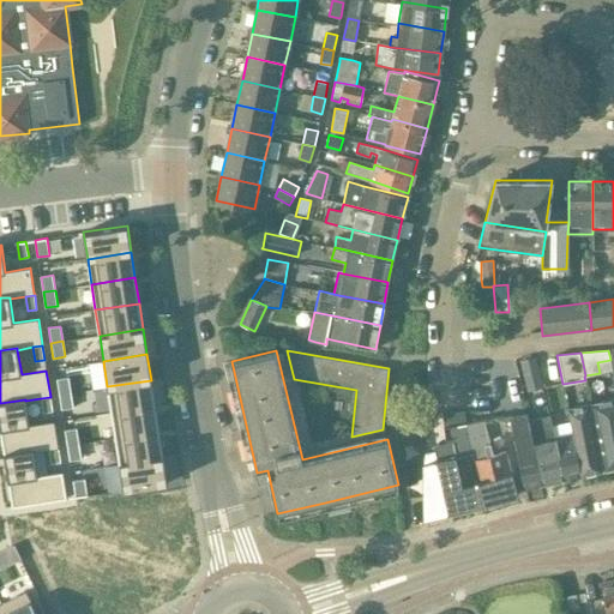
[(540,373),(536,357),(521,360),(523,377),(540,373)]
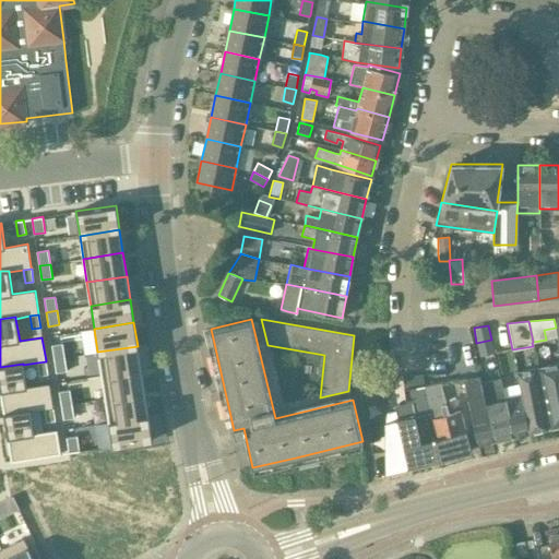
[(62,343),(51,345),(54,359),(64,357),(62,343)]
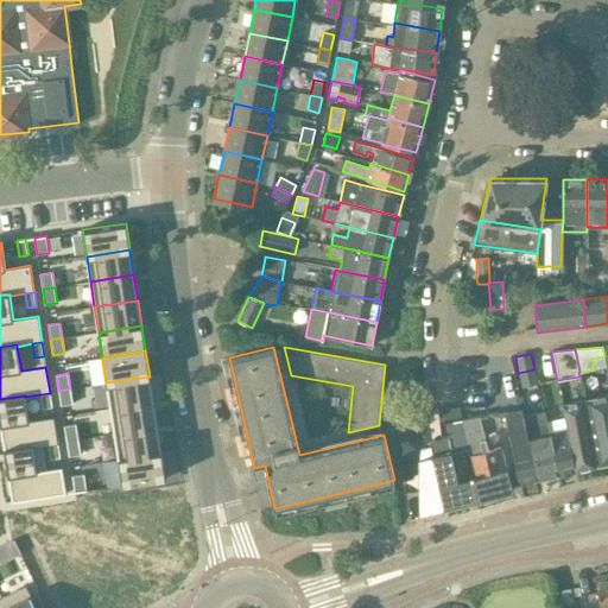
[(150,377),(106,382),(111,409),(153,401),(150,377)]
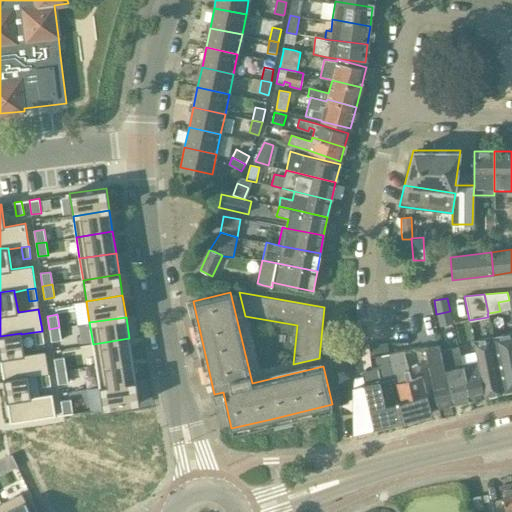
[(59,327),(49,329),(51,342),(61,340),(59,327)]
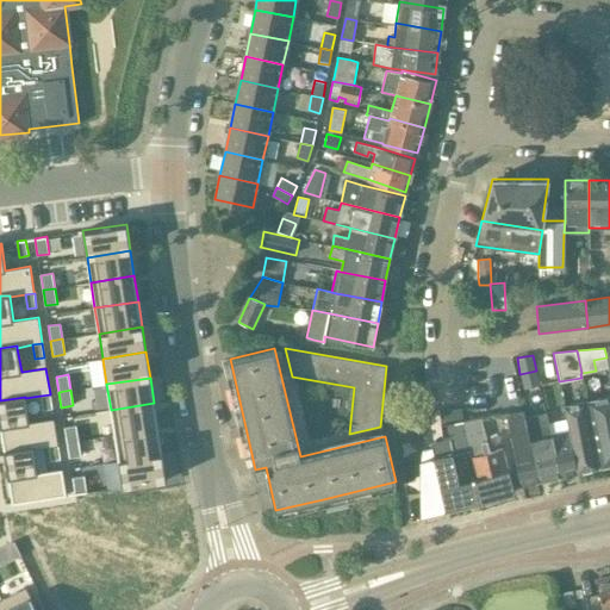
[(50,394),(41,396),(43,410),(53,409),(50,394)]
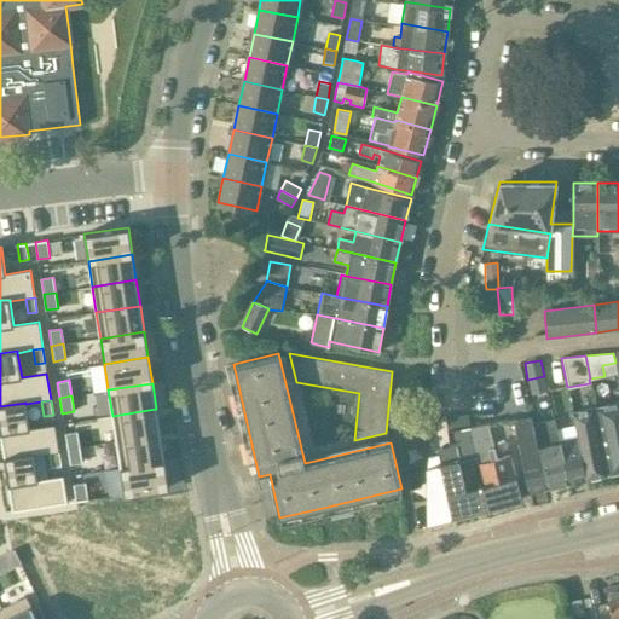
[(618,401),(597,406),(613,473),(618,470),(618,401)]
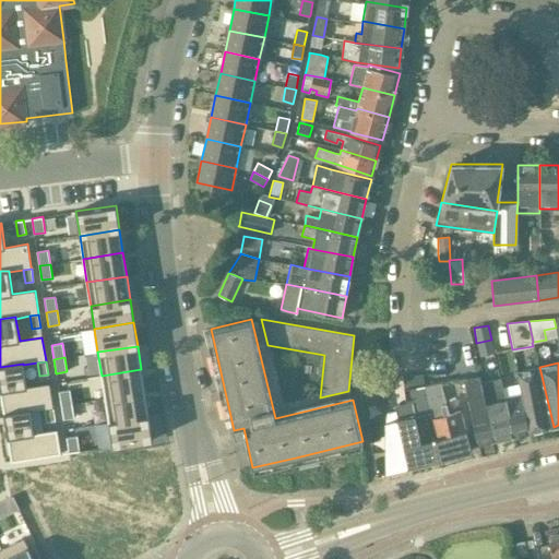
[(23,364),(0,367),(0,393),(3,415),(31,411),(31,412),(45,409),(54,408),(54,406),(49,383),(26,388),(23,365),(23,364)]
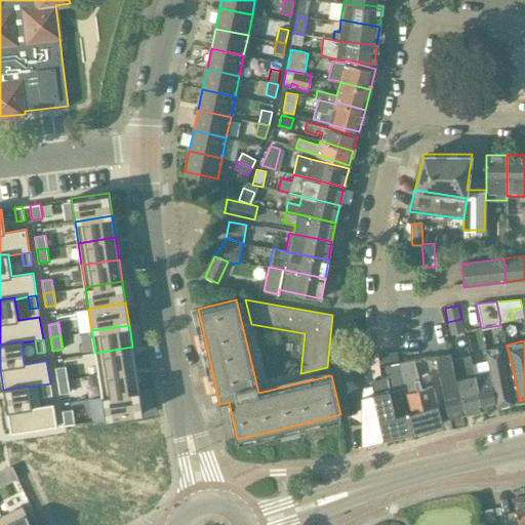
[(485,350),(490,371),(497,406),(520,401),(507,345),(499,347),(485,350)]
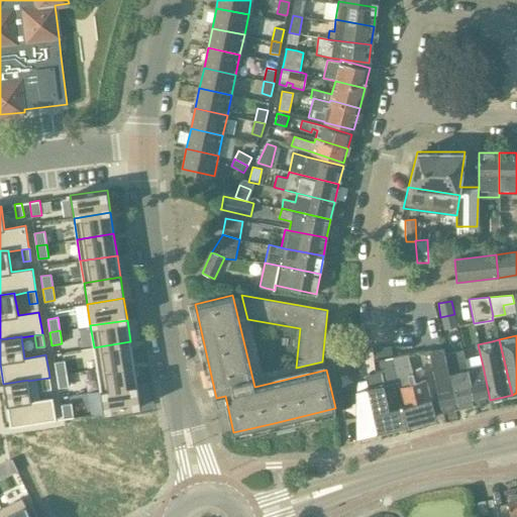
[(130,341),(94,347),(97,369),(134,363),(130,341)]
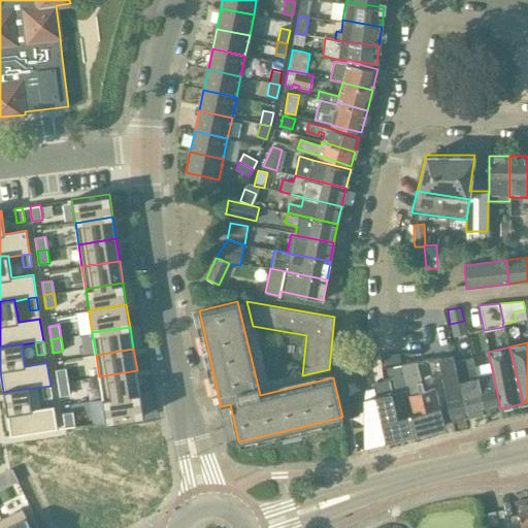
[(449,405),(452,420),(465,417),(455,361),(454,362),(453,355),(438,358),(449,405)]
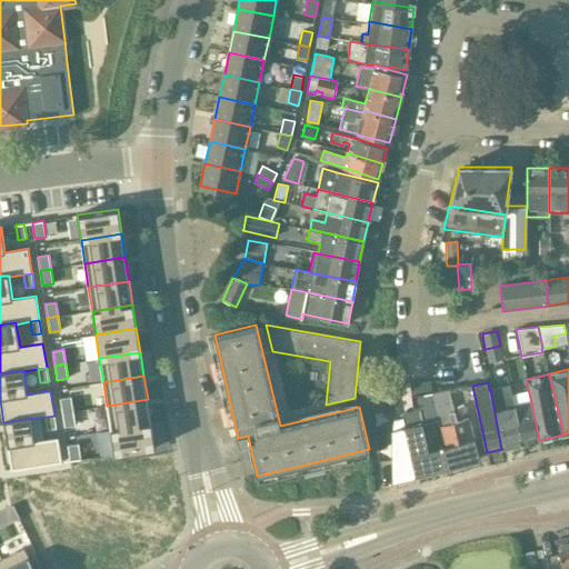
[(509,386),(490,389),(496,419),(501,449),(525,443),(517,406),(515,406),(513,407),(509,386)]
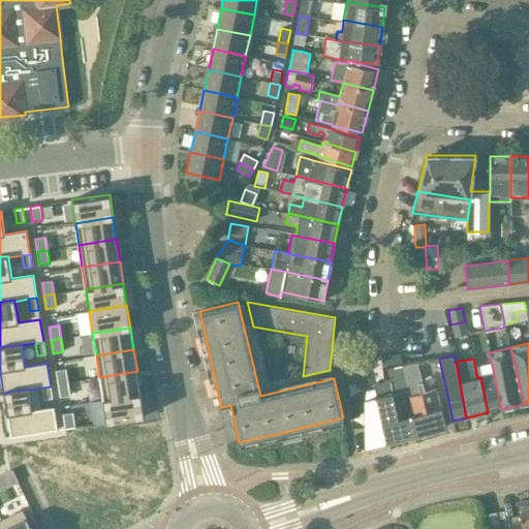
[(417,362),(400,365),(416,434),(445,427),(435,390),(426,393),(423,381),(417,362)]
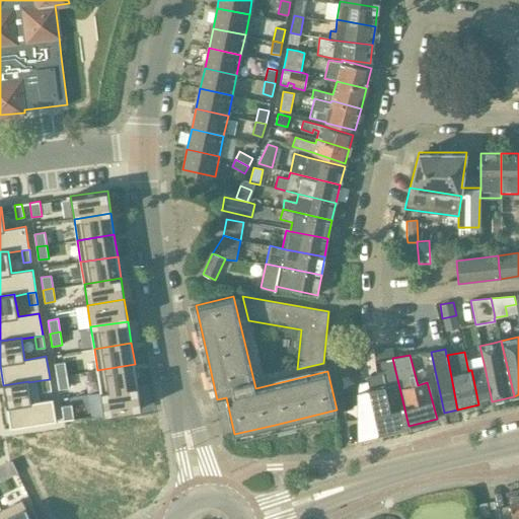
[(383,375),(367,378),(367,380),(368,382),(379,433),(409,426),(392,358),(386,359),(376,361),(374,361),(376,372),(382,371),(383,375)]
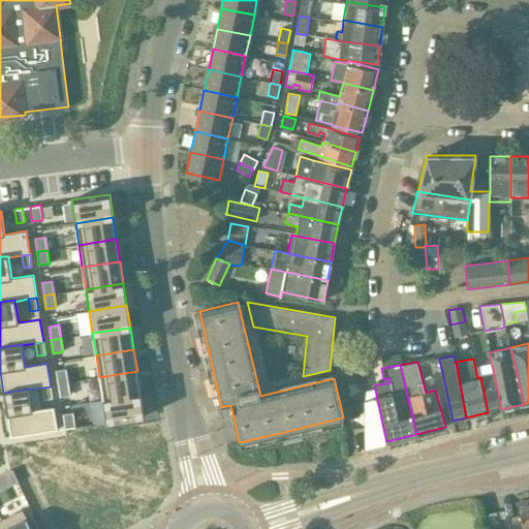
[(66,369),(56,371),(58,383),(68,382),(66,369)]
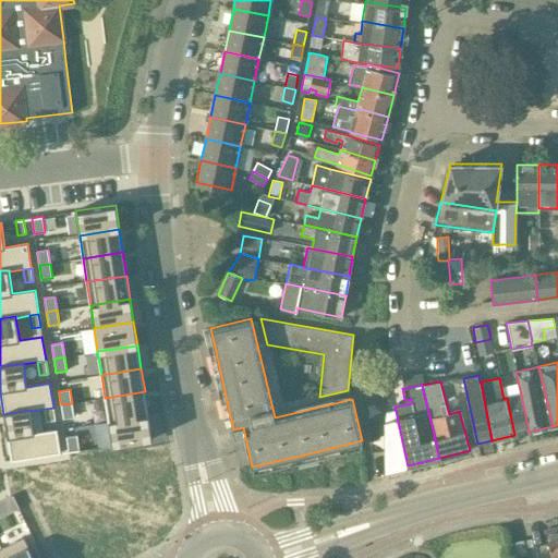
[(145,391),(105,398),(108,421),(148,415),(145,391)]
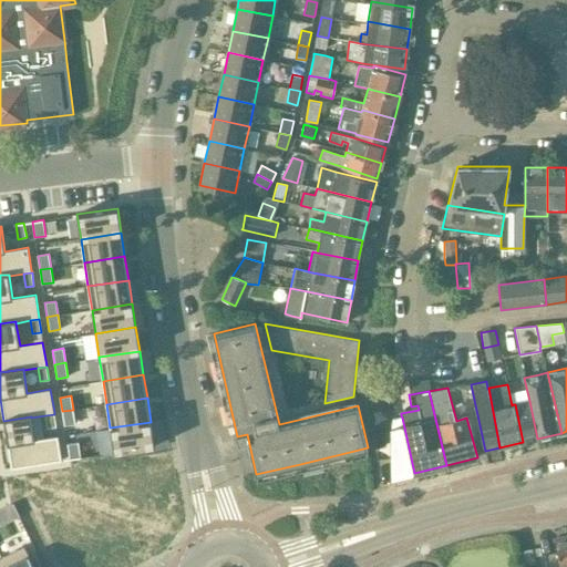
[(529,401),(515,404),(523,442),(537,439),(529,401)]
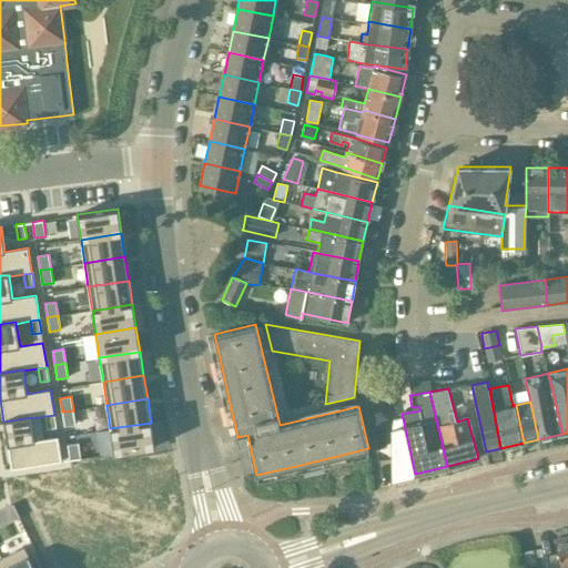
[(73,411),(62,412),(64,426),(75,425),(73,411)]
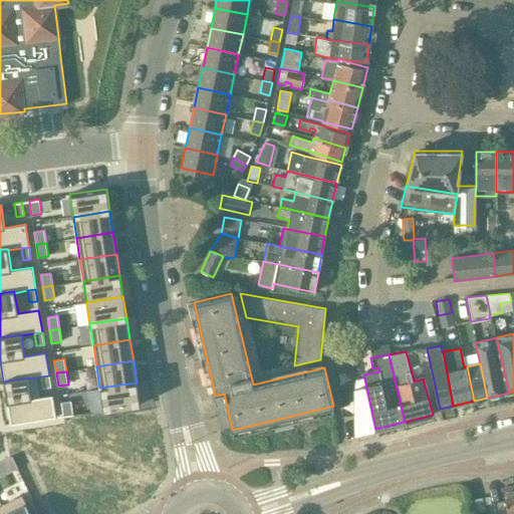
[(49,375),(41,376),(43,389),(51,388),(49,375)]
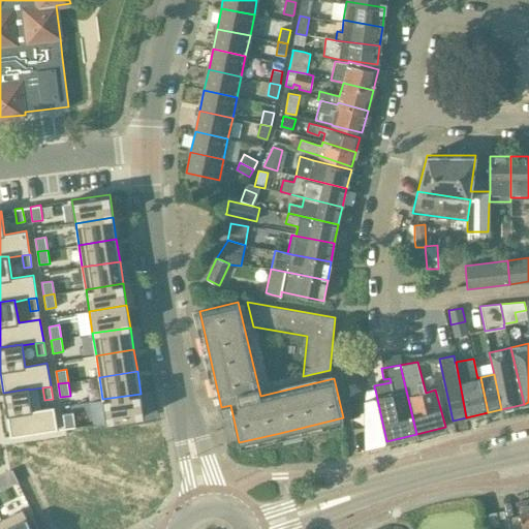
[(29,389),(3,393),(10,437),(57,430),(54,407),(32,410),(29,390),(29,389)]
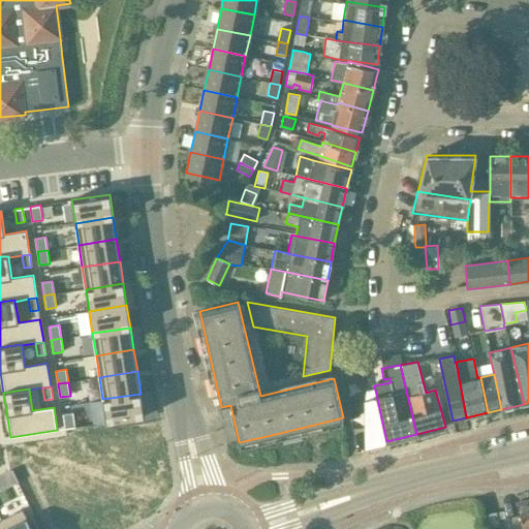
[(365,399),(366,446),(386,441),(375,390),(366,392),(365,399)]
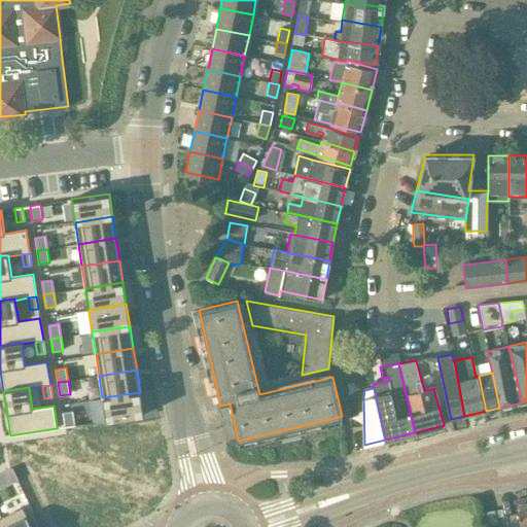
[(140,392),(102,397),(106,421),(143,415),(140,392)]
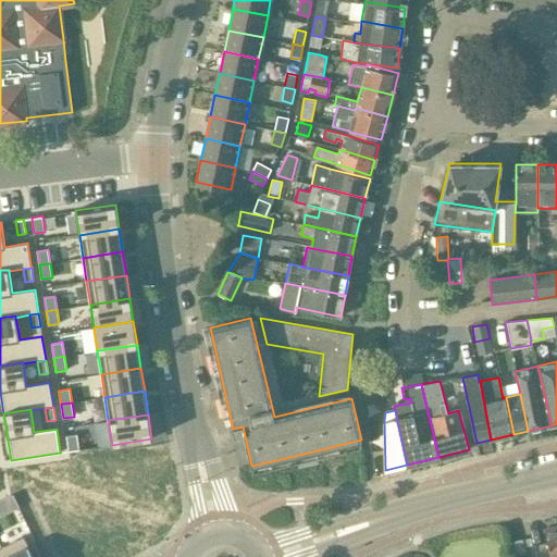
[(76,434),(66,436),(69,452),(79,449),(76,434)]
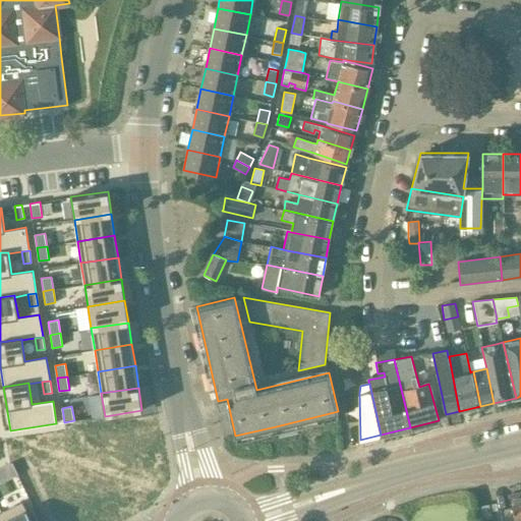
[(514,520),(520,520),(520,493),(510,496),(514,520)]
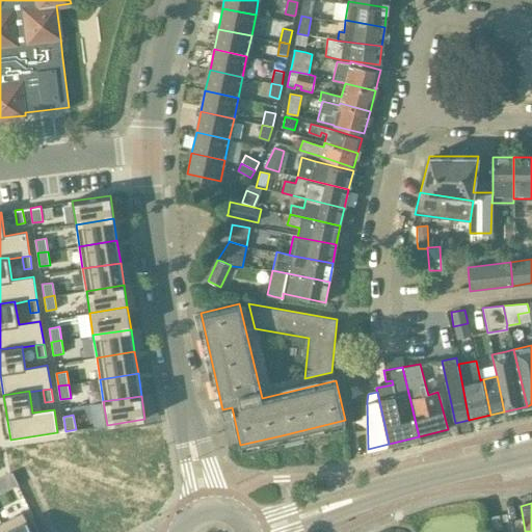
[(22,512),(0,523),(4,531),(35,531),(31,522),(28,524),(22,512)]
